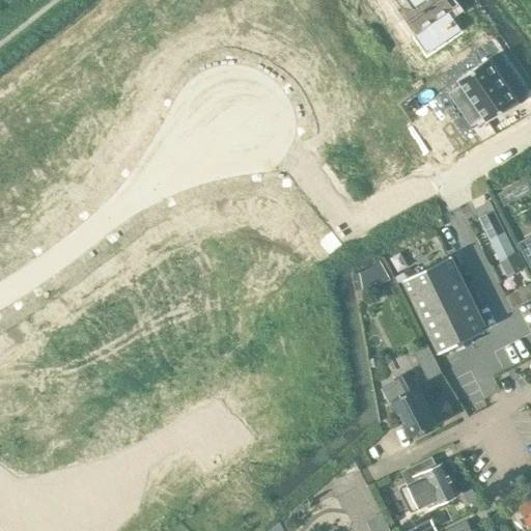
[(398,0),(402,6),(400,7),(401,7),(418,31),(427,25),(437,38),(457,24),(447,10),(450,8),(447,4),(449,3),(446,0),(398,0)]
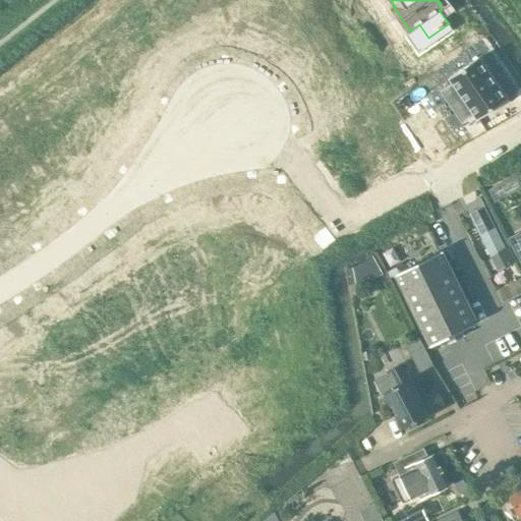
[(410,31),(394,7),(390,10),(418,52),(452,29),(449,23),(428,38),(419,24),(410,31)]
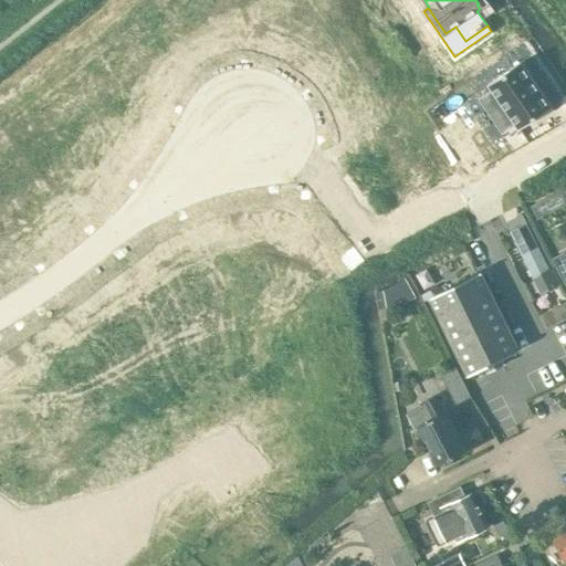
[(493,91),(480,100),(502,132),(515,123),(520,129),(551,107),(520,63),(489,84),(493,91)]
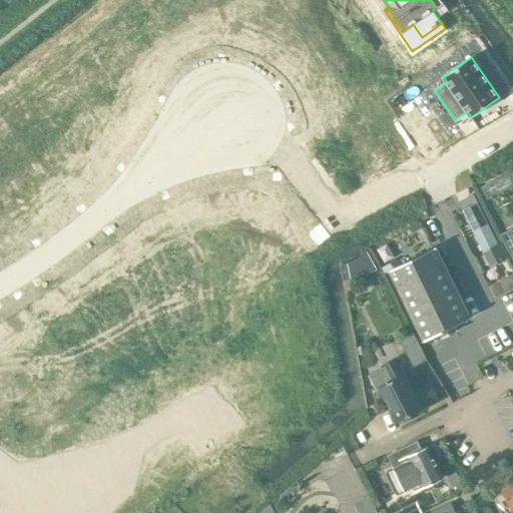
[(339,91),(314,109),(328,129),(370,100),(357,81),(361,78),(352,65),(331,79),(339,91)]
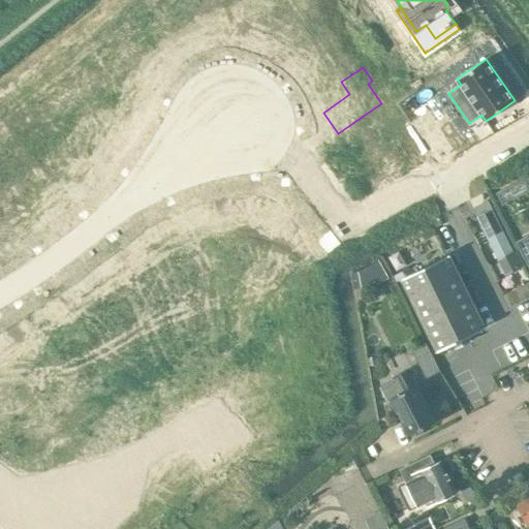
[(85,85),(63,103),(102,149),(124,130),(98,100),(110,90),(91,68),(79,79),(85,85)]
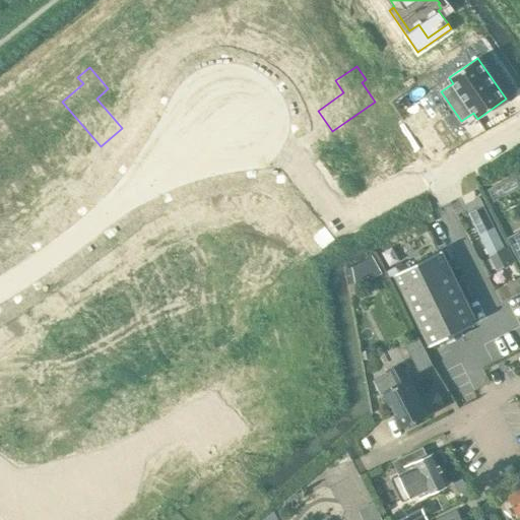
[(54,110),(21,137),(60,182),(69,174),(71,177),(83,167),(60,139),(71,129),(54,110)]
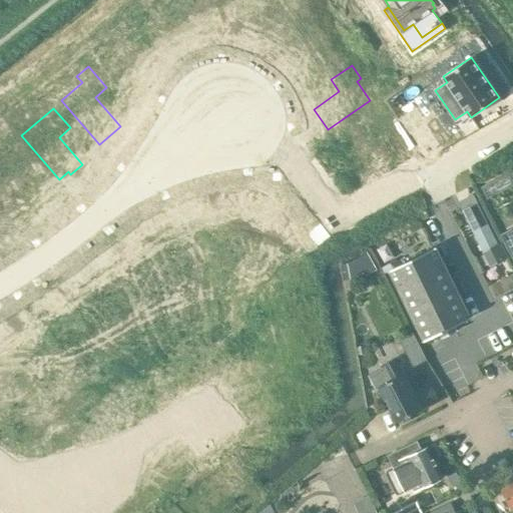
[(444,133),(420,146),(426,158),(450,145),(444,133)]
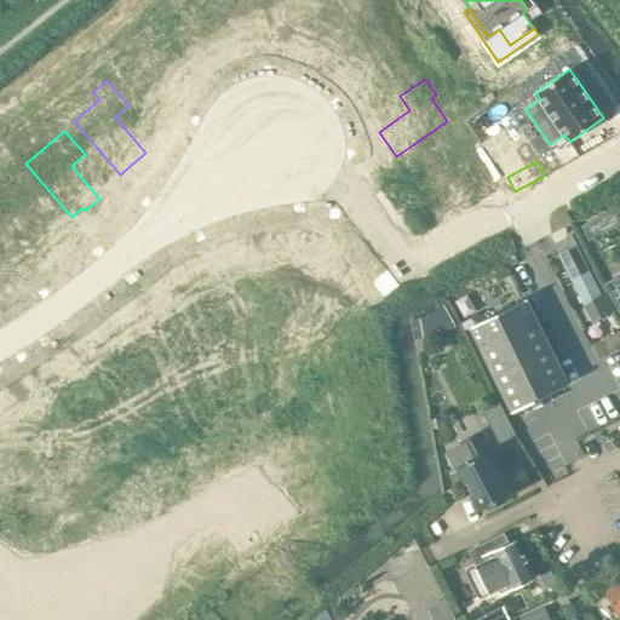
[(0,235),(19,258),(45,236),(18,205),(32,194),(10,168),(0,176),(0,235)]
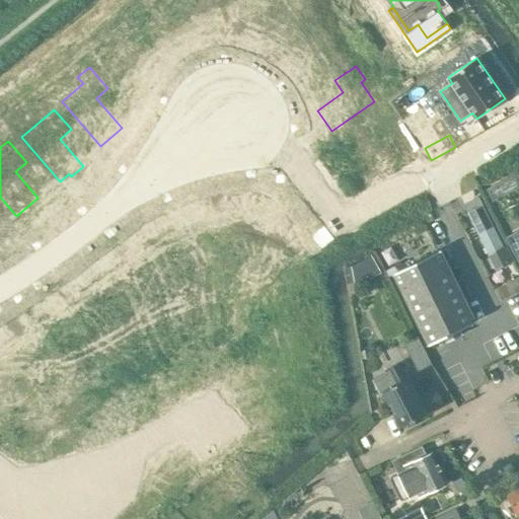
[(247,203),(235,211),(245,227),(235,233),(250,256),(262,249),(260,247),(289,228),(264,189),(245,200),(247,203)]
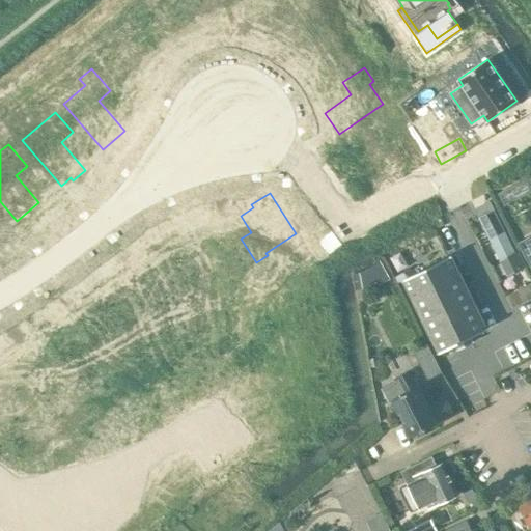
[(515,253),(490,201),(474,208),(500,261),(515,253)]
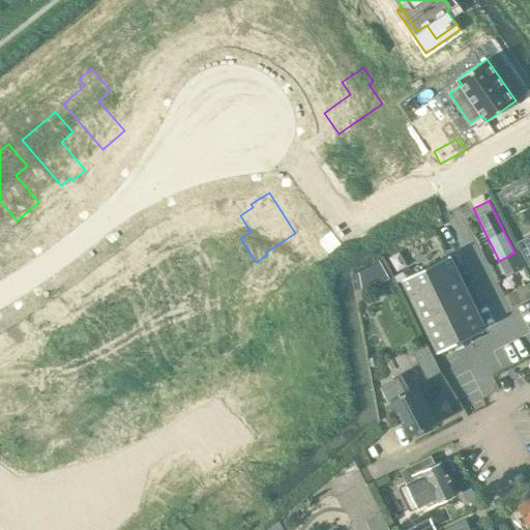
[(188,212),(167,227),(197,273),(217,260),(224,268),(236,260),(221,236),(209,243),(188,212)]
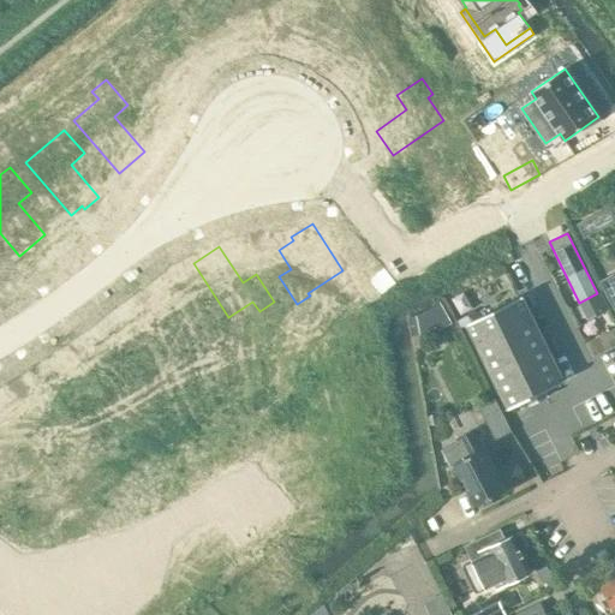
[(193,263),(168,279),(192,315),(179,323),(196,348),(210,340),(206,332),(228,317),(193,263)]
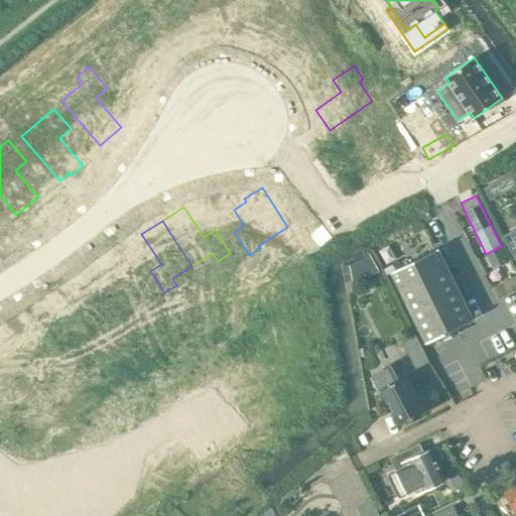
[(515,231),(515,230),(503,236),(515,261),(515,231)]
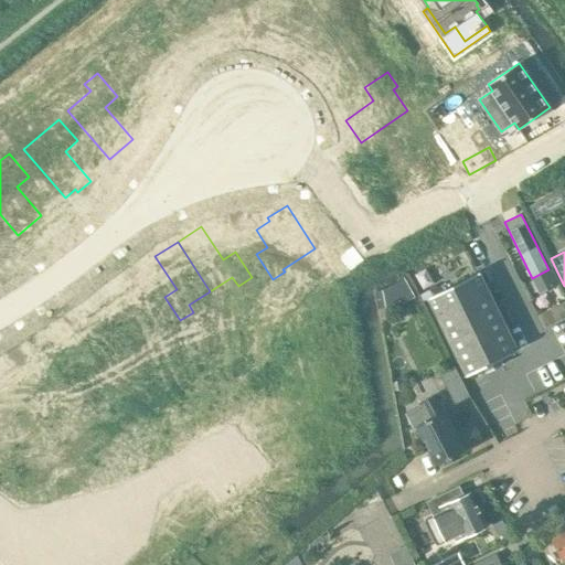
[(129,273),(106,287),(124,315),(113,322),(128,345),(162,322),(129,273)]
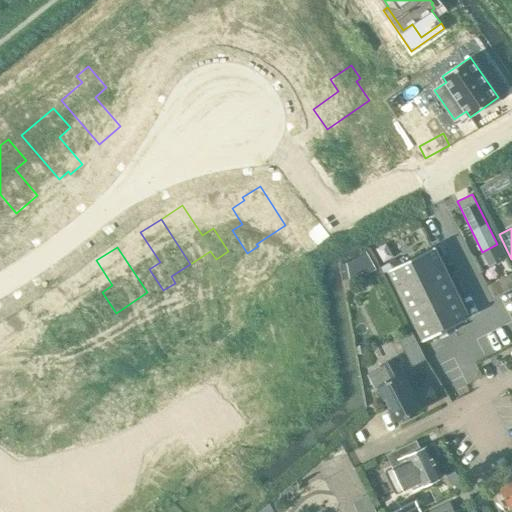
[(453,324),(467,317),(433,247),(388,269),(423,339),(437,332),(440,337),(455,329),(453,324)]
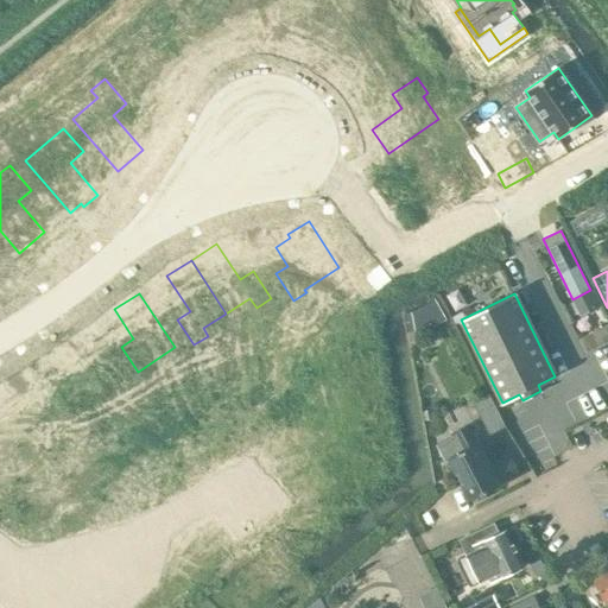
[(411,312),(405,314),(407,331),(415,331),(411,312)]
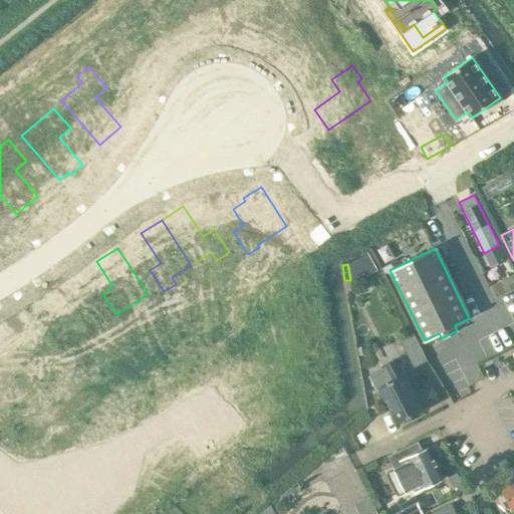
[(52,296),(33,306),(55,344),(72,334),(73,334),(52,296)]
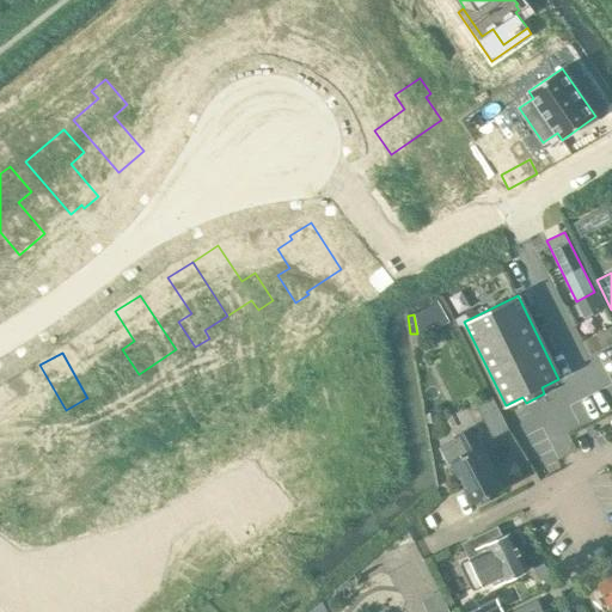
[(40,365),(17,378),(46,428),(69,415),(66,410),(40,365)]
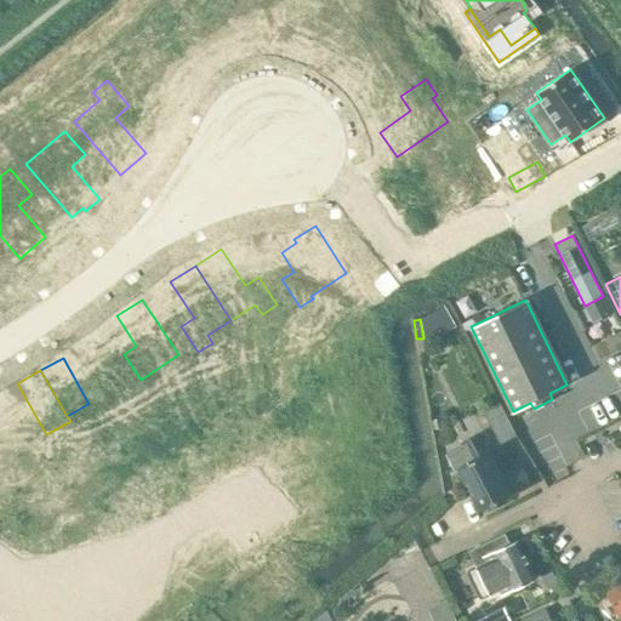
[(17,383),(0,392),(0,405),(21,443),(20,443),(22,448),(46,434),(17,383)]
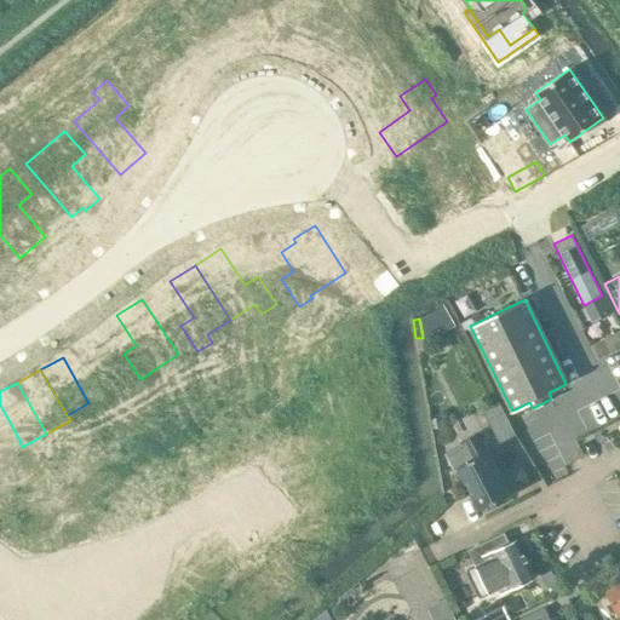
[(482,409),(482,411),(498,443),(515,436),(499,401),(482,409)]
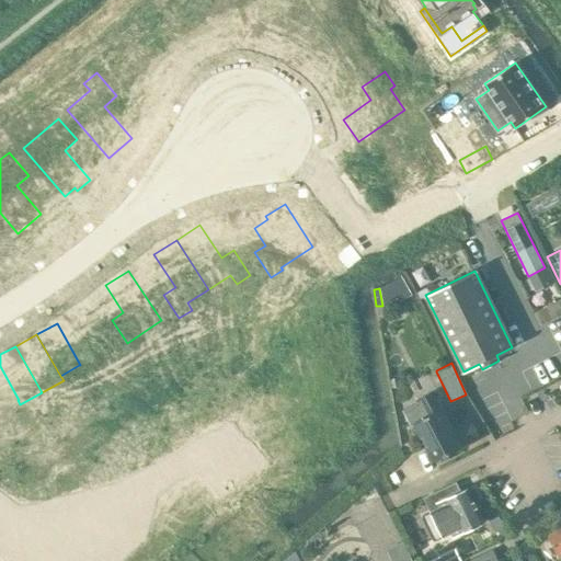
[(0,366),(0,422),(2,421),(0,416),(0,410),(18,400),(19,400),(0,366)]
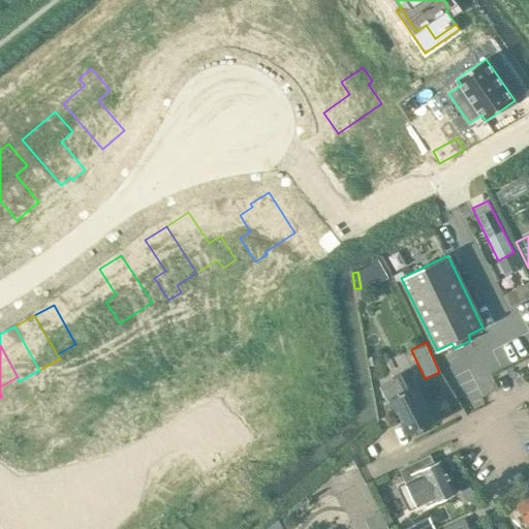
[(88,366),(76,372),(81,379),(92,373),(88,366)]
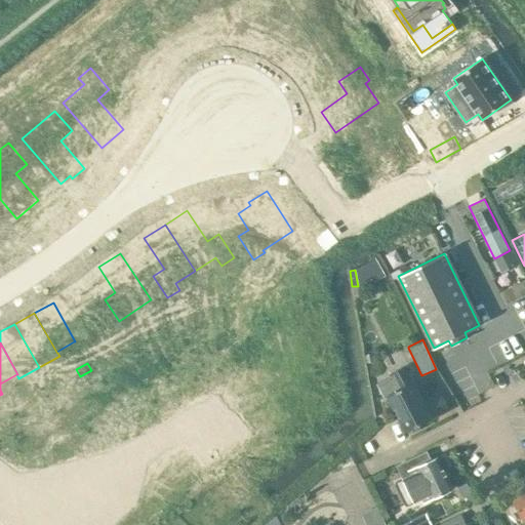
[(392,375),(377,384),(384,397),(388,395),(407,432),(410,430),(413,433),(419,430),(419,426),(449,409),(441,393),(422,402),(404,365),(390,372),(392,375)]
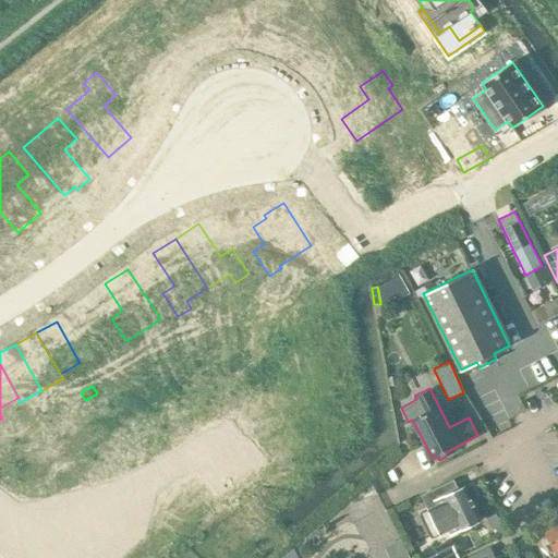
[(215,389),(202,392),(204,401),(217,398),(215,389)]
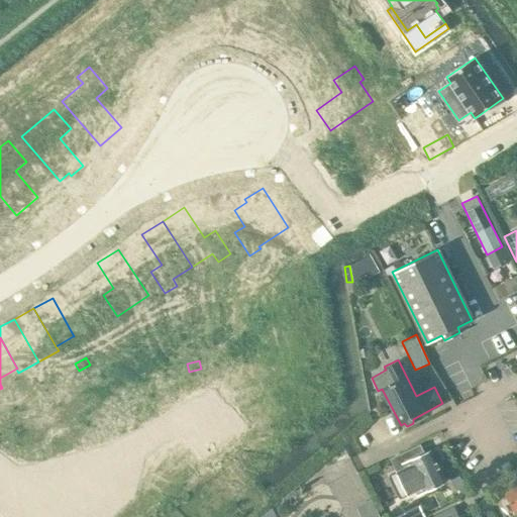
[(59,373),(47,379),(52,386),(63,380),(59,373)]
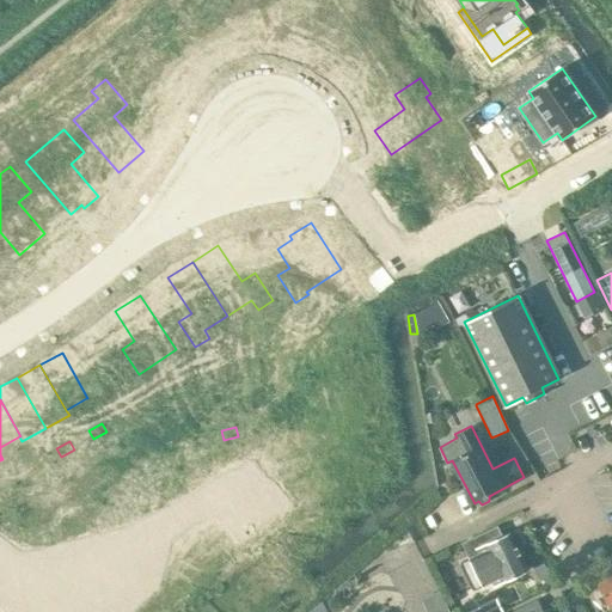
[(56,448),(44,456),(49,464),(61,457),(56,448)]
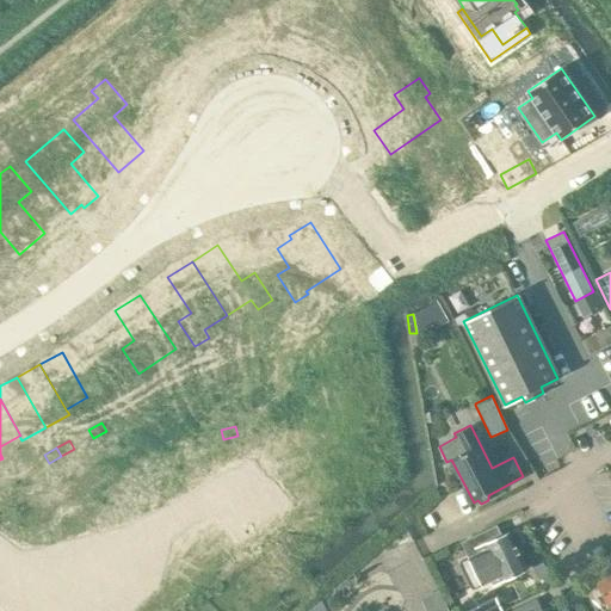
[(497,525),(462,542),(475,569),(474,569),(473,574),(476,582),(481,584),(491,580),(493,585),(526,568),(508,532),(503,535),(497,525)]
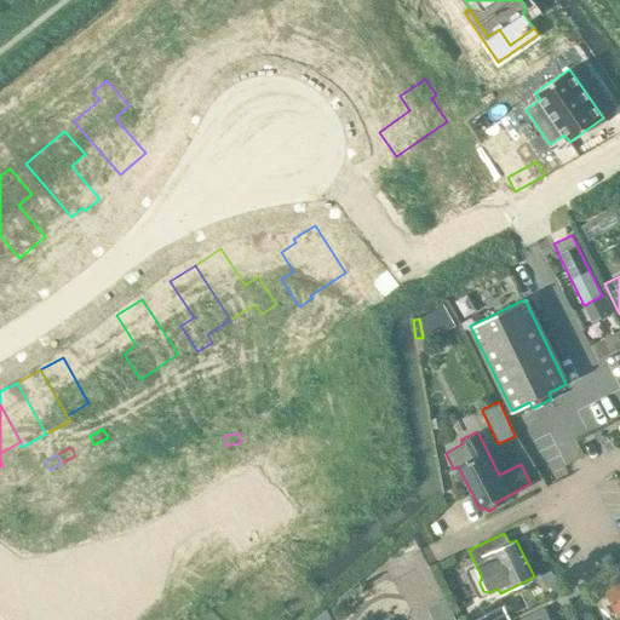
[(619,581),(604,589),(618,614),(619,613),(619,581)]
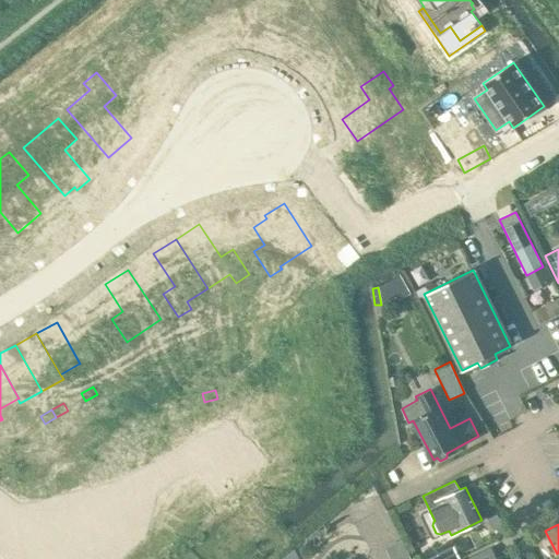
[(438,555),(428,558),(456,558),(458,558),(452,546),(437,554),(438,555)]
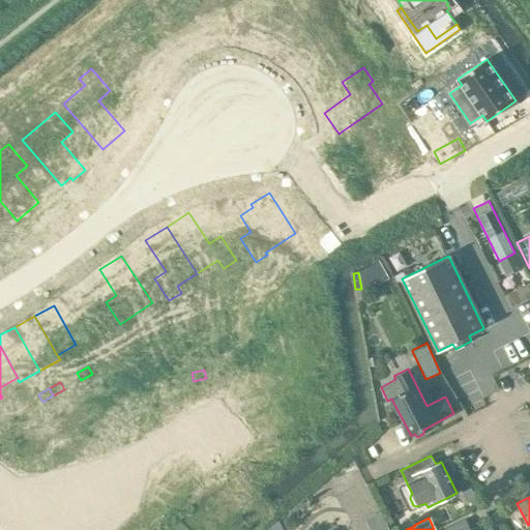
[(470,529),(466,520),(443,529),(474,529),(472,529),(470,529)]
